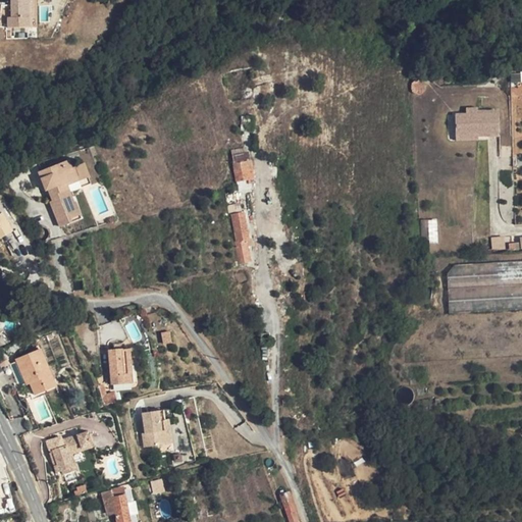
[(22,9),(21,0),(5,0),(6,10),(1,10),(2,20),(25,20),(25,9),(22,9)]
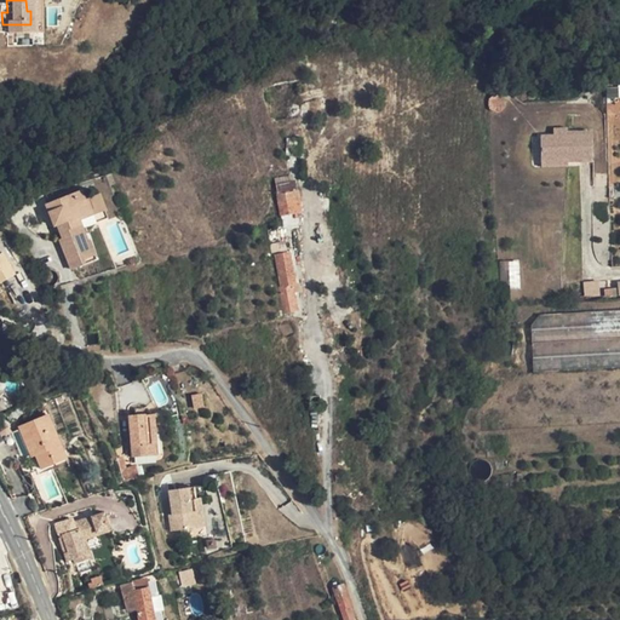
[(569,136),(555,137),(543,137),(543,160),(568,159),(569,162),(570,162),(593,162),(592,132),(569,133),(568,133),(569,136)]
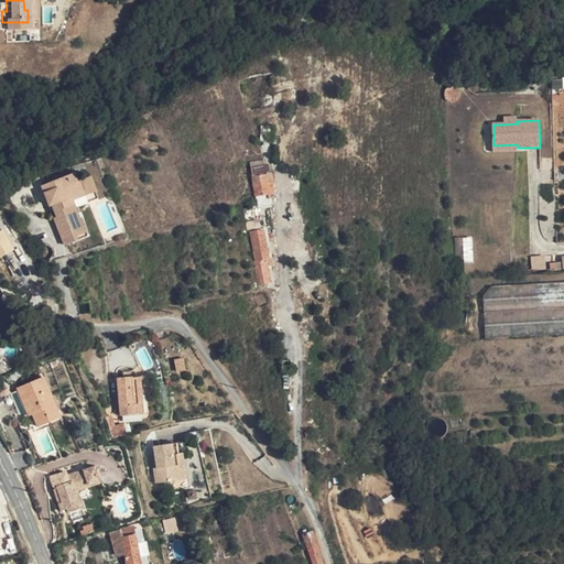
[(251,161),(256,185),(273,183),(269,159),(251,161)]
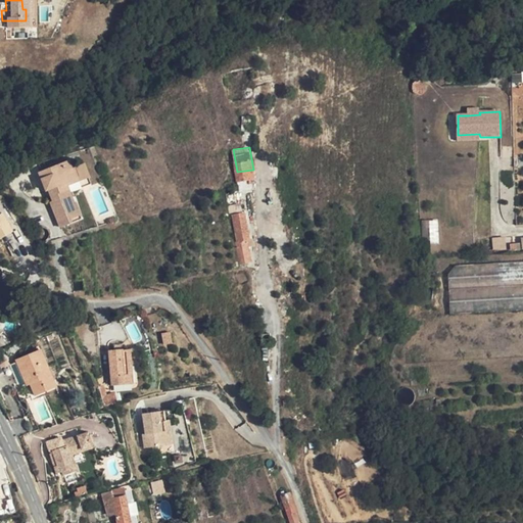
[(66,220),(78,215),(72,202),(69,203),(64,193),(62,187),(75,181),(68,169),(64,171),(59,162),(31,176),(40,193),(43,192),(47,190),(50,197),(46,198),(49,203),(46,204),(58,229),(68,224),(66,220)]
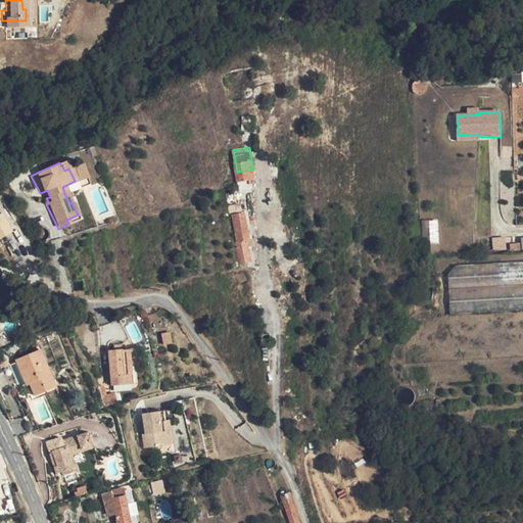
[(76,164),(68,169),(75,181),(82,178),(76,164)]
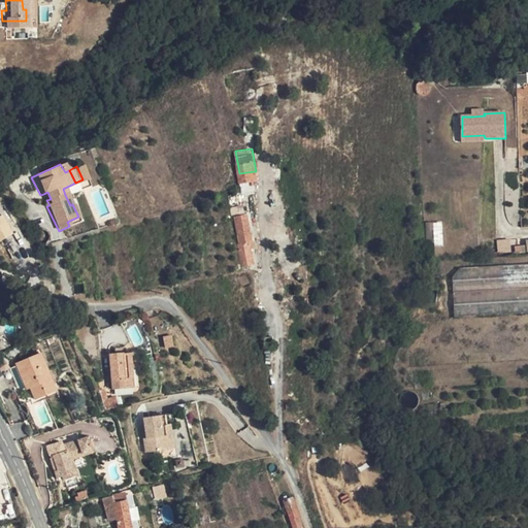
[(257,179),(256,171),(239,173),(240,182),(257,179)]
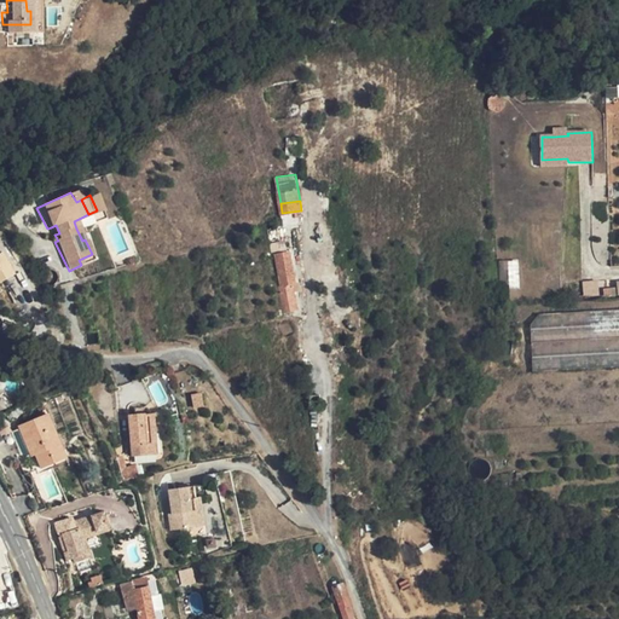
[(100,218),(97,210),(88,214),(74,221),(76,229),(100,218)]
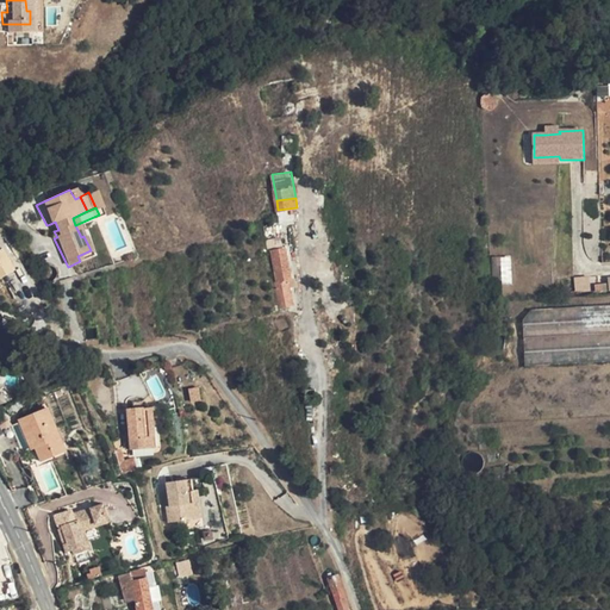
[(282,237),(268,240),(269,249),(284,246),(282,237)]
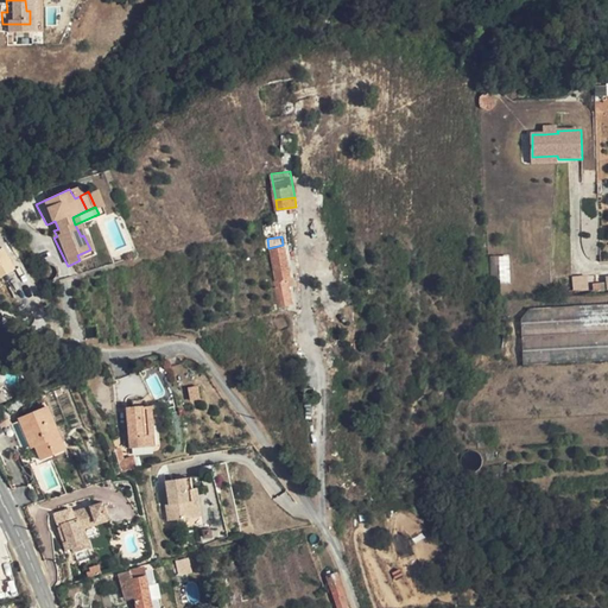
[(0,278),(17,268),(5,246),(0,248),(0,278)]
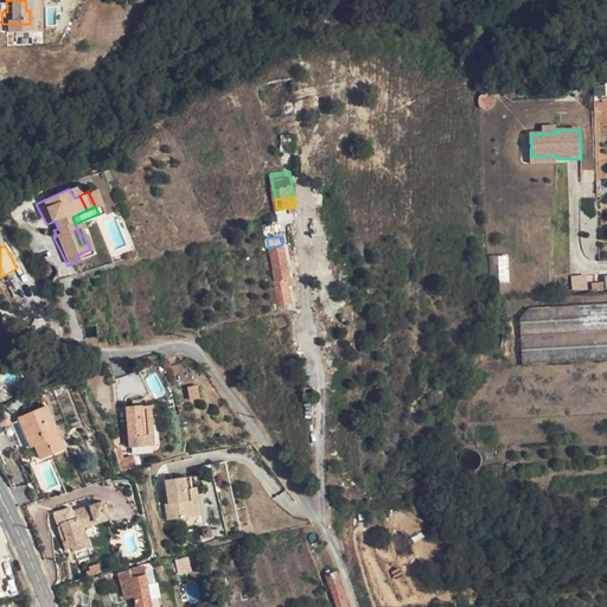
[(270,250),(276,279),(273,280),(278,305),(291,302),(286,278),(289,276),(283,247),(270,250)]
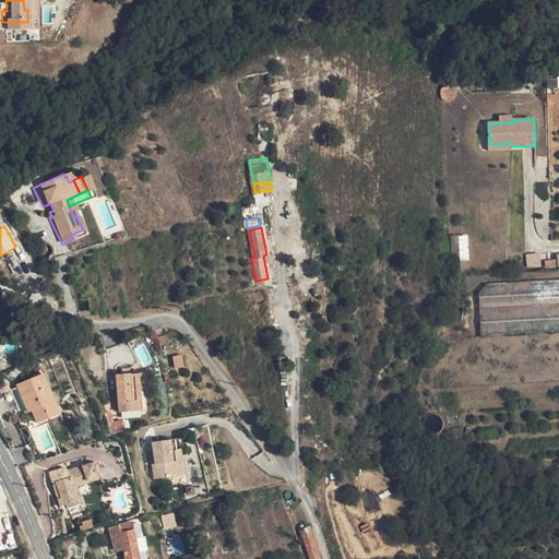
[(84,234),(83,229),(71,235),(73,239),(84,234)]
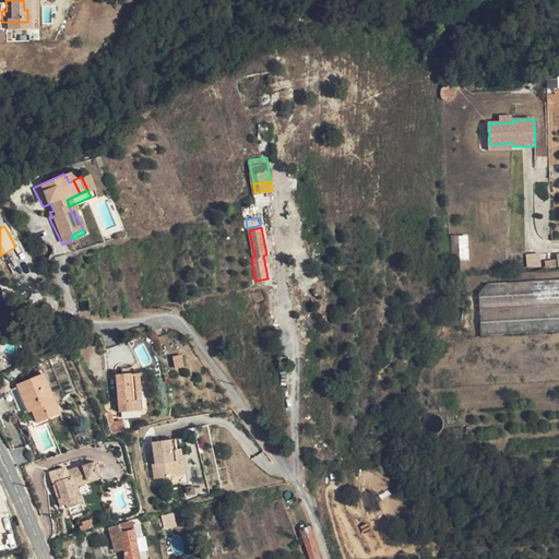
[(461,234),(447,234),(448,261),(463,261),(461,234)]
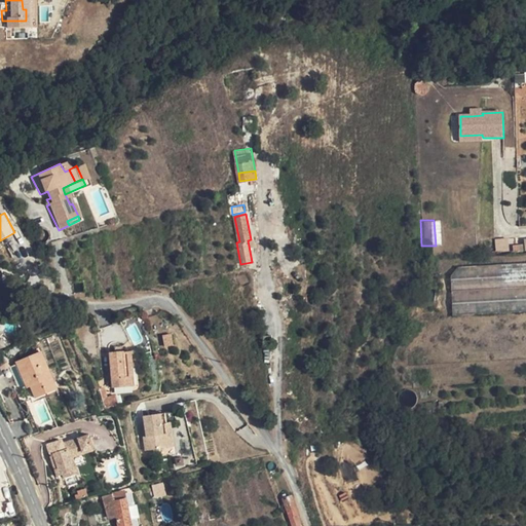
[(510,250),(510,238),(497,238),(497,250),(510,250)]
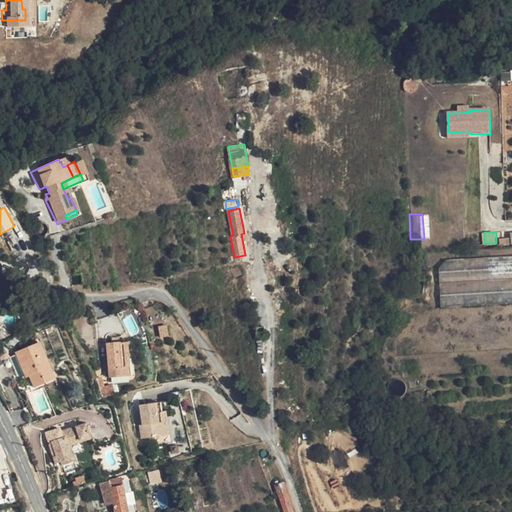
[(440,269),(442,308),(511,304),(511,256),(447,260),(440,269)]
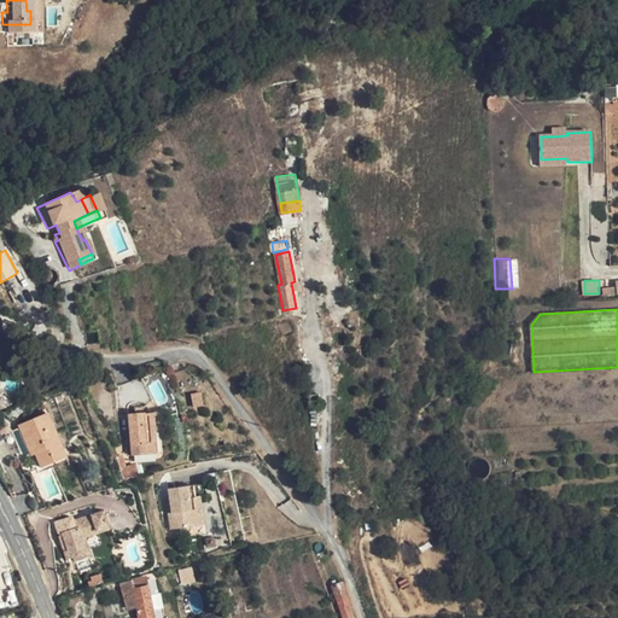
[(152,426),(157,426),(156,413),(132,413),(133,454),(158,453),(157,432),(152,432),(152,426)]
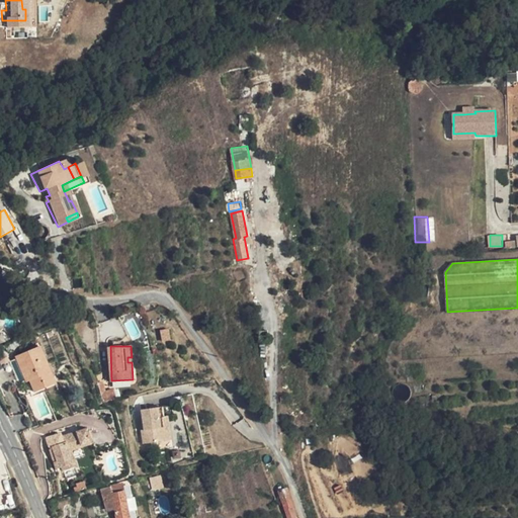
[(46,381),(55,377),(41,347),(16,358),(22,370),(26,368),(31,380),(37,392),(48,387),(46,381)]
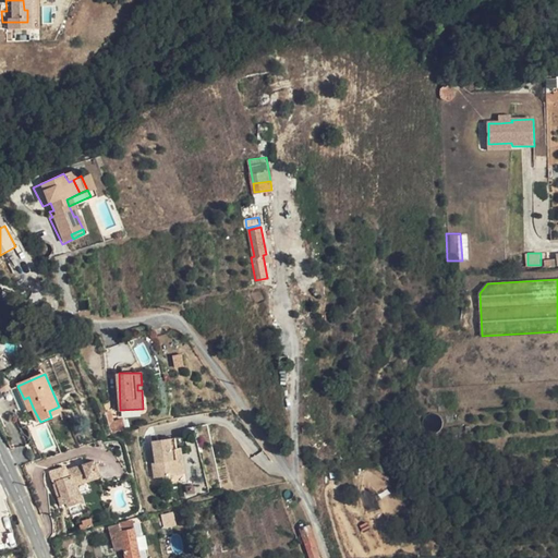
[(0,384),(0,392),(2,397),(11,391),(4,381),(0,384)]
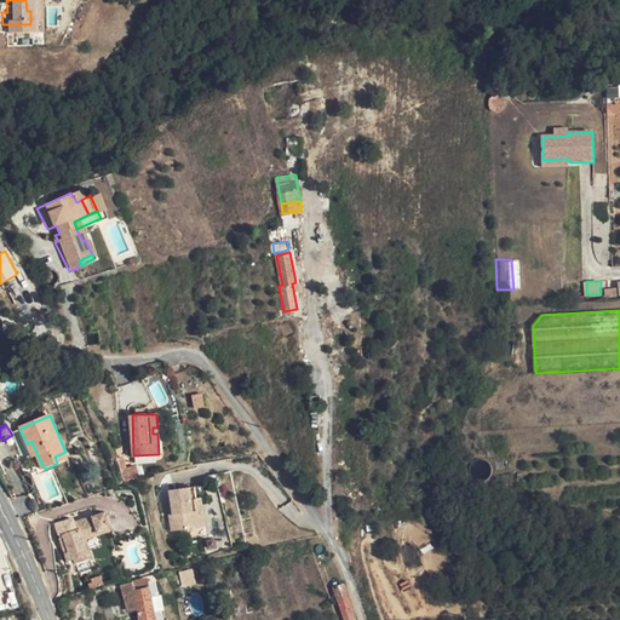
[(18,445),(12,435),(3,441),(1,441),(9,452),(18,445)]
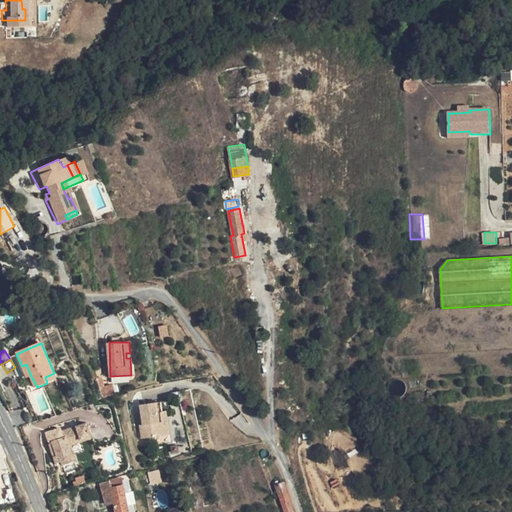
[(28,378),(31,376),(26,364),(22,366),(28,378)]
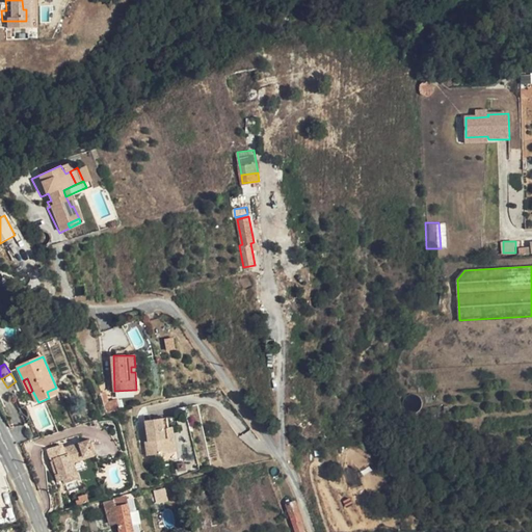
[(58,393),(56,388),(47,392),(49,398),(58,393)]
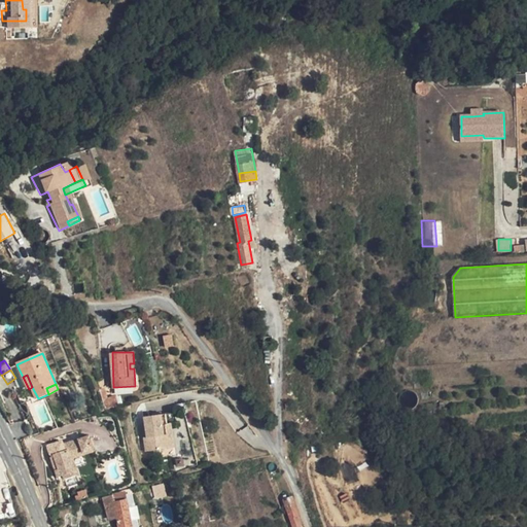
[(9,403),(15,400),(8,385),(3,387),(9,403)]
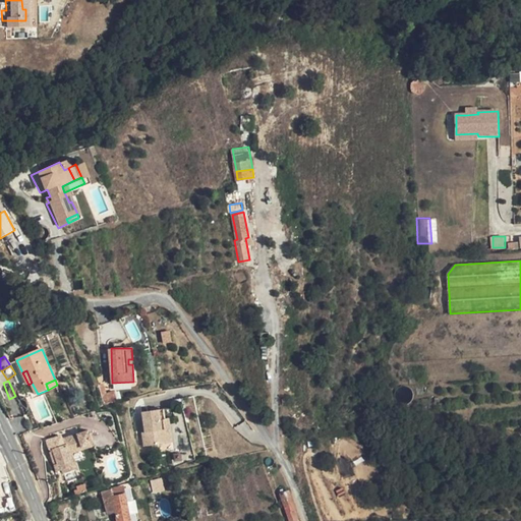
[(167,431),(169,431),(168,420),(147,424),(148,433),(150,445),(147,446),(150,459),(171,456),(167,431)]
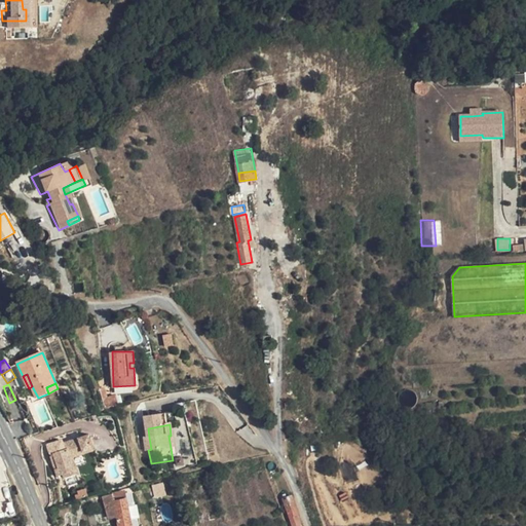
[(175,435),(171,436),(168,436),(173,460),(178,459),(175,435)]
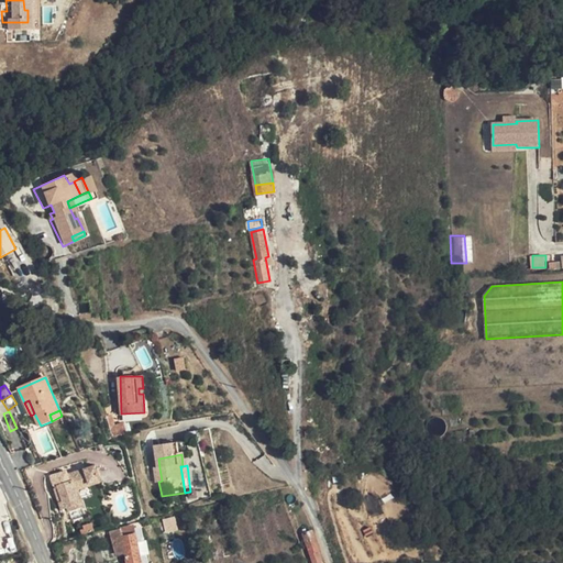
[(58,476),(50,479),(53,489),(55,495),(59,494),(63,503),(59,504),(62,512),(69,510),(70,514),(81,510),(84,509),(80,499),(77,501),(73,489),(88,484),(89,487),(99,483),(94,466),(67,476),(61,479),(58,476)]
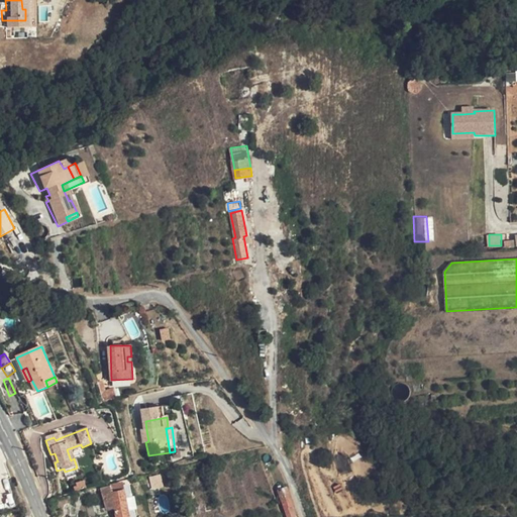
[(71,460),(74,458),(71,451),(82,447),(81,444),(67,449),(71,460)]
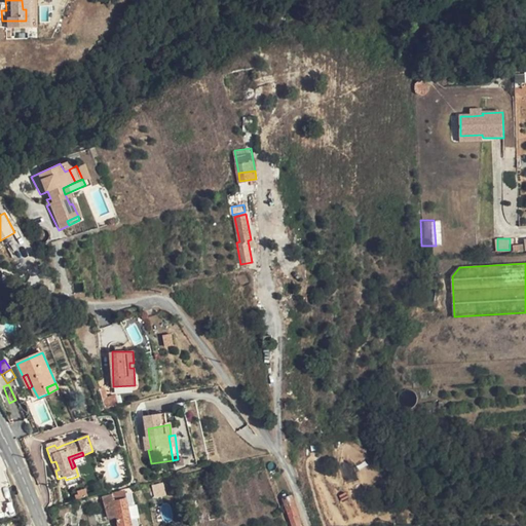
[(76,477),(66,480),(69,487),(79,484),(76,477)]
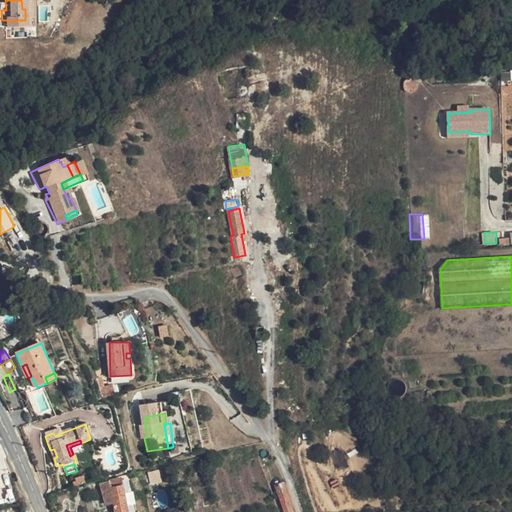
[(158,472),(149,473),(152,490),(158,489),(157,482),(160,482),(158,472)]
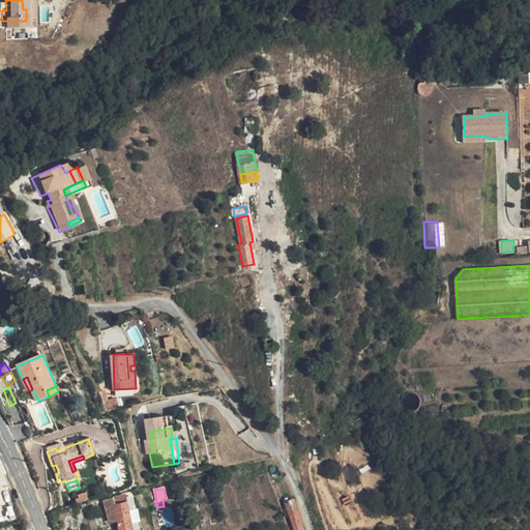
[(133,529),(125,497),(112,500),(114,510),(106,512),(109,522),(117,521),(119,529),(133,529)]
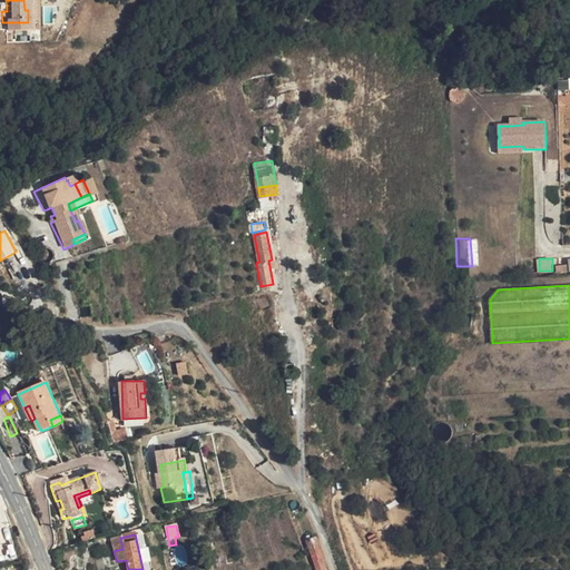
[(120,538),(111,540),(114,551),(123,549),(120,538)]
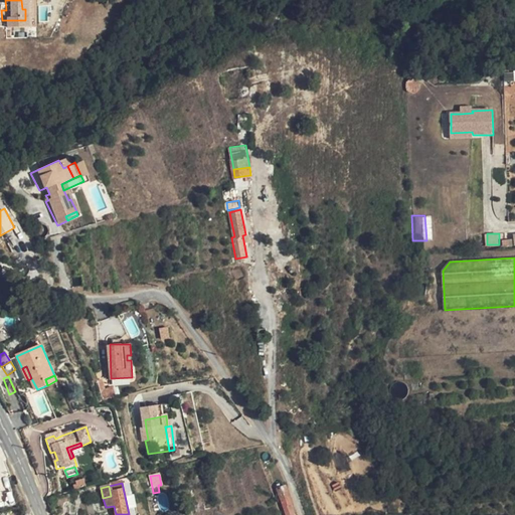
[(287,487),(279,490),(287,514),(294,514),(291,505),(293,504),(287,487)]
